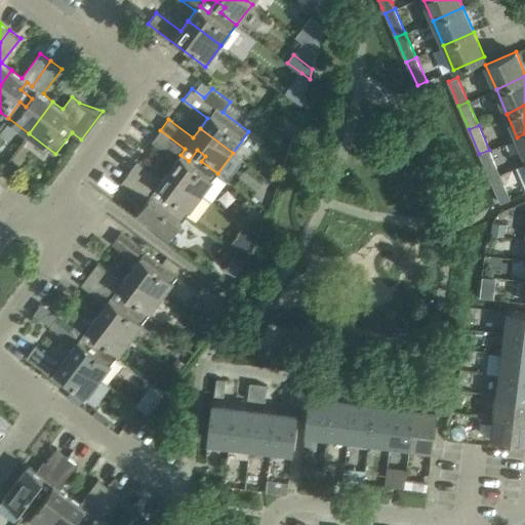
[(176,159),(169,169),(201,194),(217,173),(201,161),(205,156),(197,150),(189,161),(180,155),(185,149),(160,130),(152,140),(176,159)]
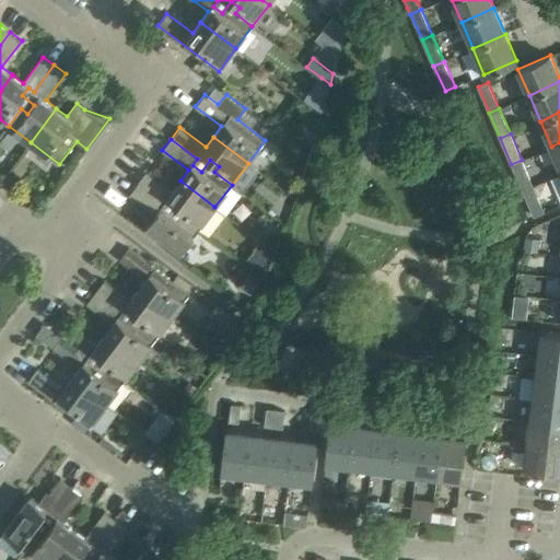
[(511,164),(523,190),(533,186),(522,160),(511,164)]
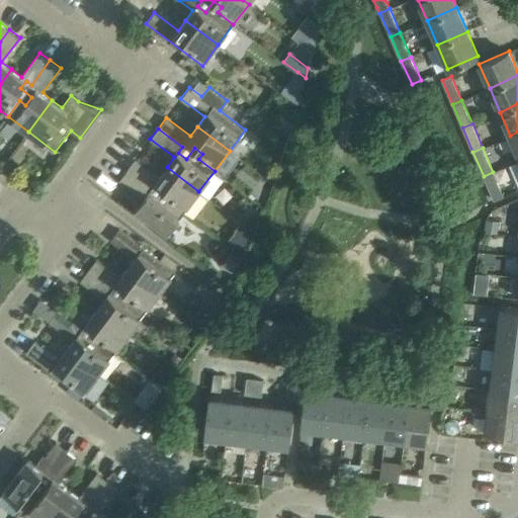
[(136,159),(127,169),(152,187),(156,182),(164,188),(156,199),(164,205),(168,199),(183,211),(198,191),(167,167),(160,177),(136,159)]
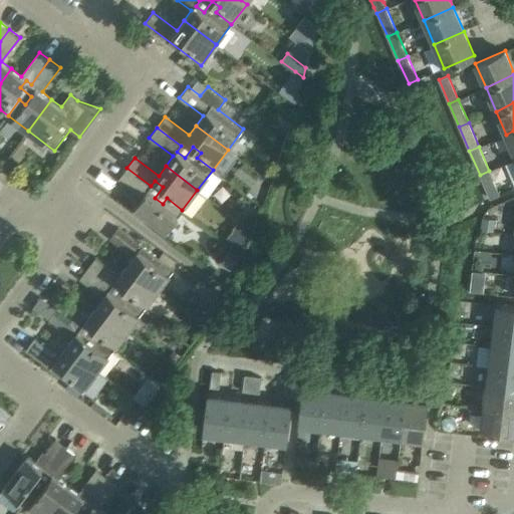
[(151,186),(126,168),(118,179),(143,197),(135,207),(167,231),(182,210),(167,198),(163,204),(155,198),(163,187),(155,181),(151,186)]
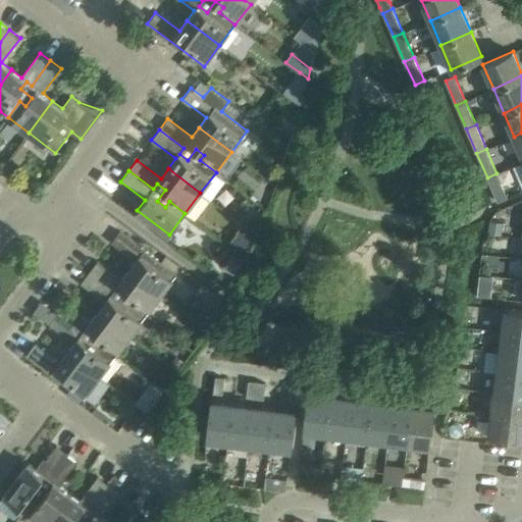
[(497,173),(487,177),(498,201),(507,197),(497,173)]
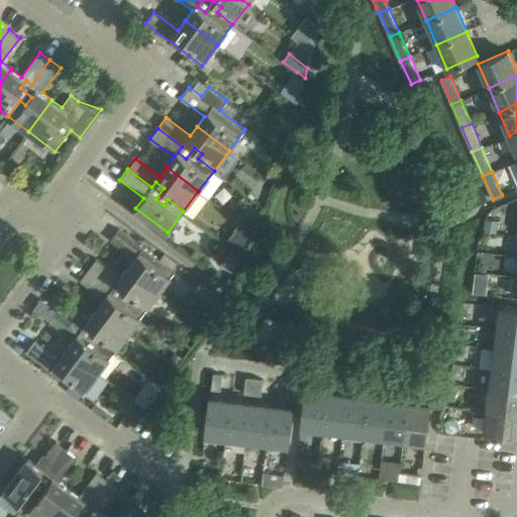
[(135,257),(127,267),(160,291),(176,270),(119,228),(111,239),(135,257)]
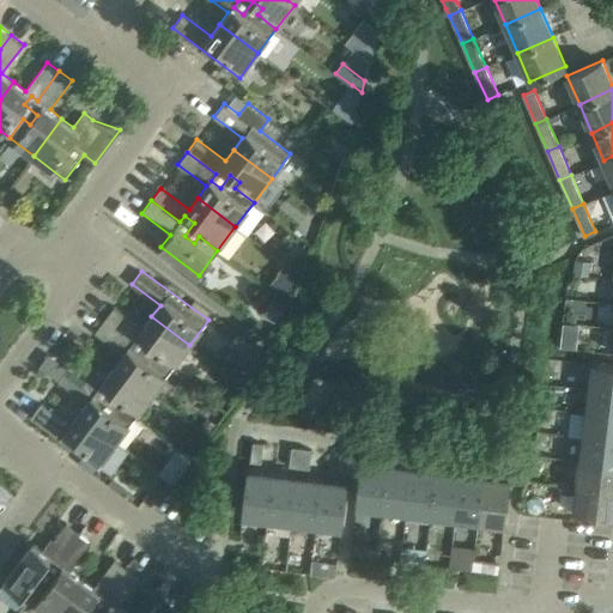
[(114,307),(104,320),(134,341),(128,347),(139,354),(149,341),(158,349),(152,356),(171,369),(189,345),(151,316),(143,328),(114,307)]
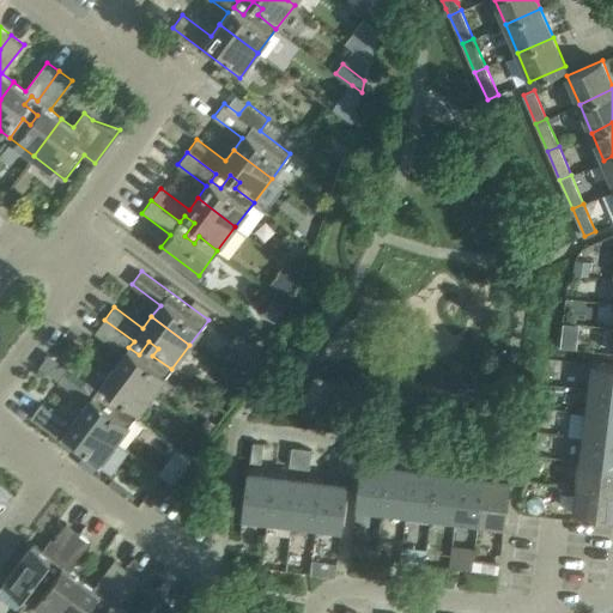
[(123,353),(115,365),(153,393),(171,369),(152,356),(158,349),(149,341),(139,354),(128,347),(134,341),(104,320),(95,332),(123,353)]
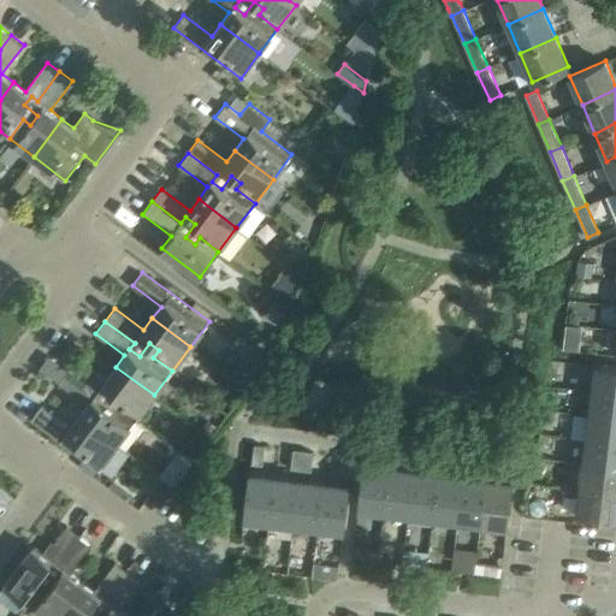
[(78,356),(69,369),(98,391),(93,397),(102,406),(113,392),(122,398),(117,406),(136,420),(154,395),(116,367),(107,378),(78,356)]
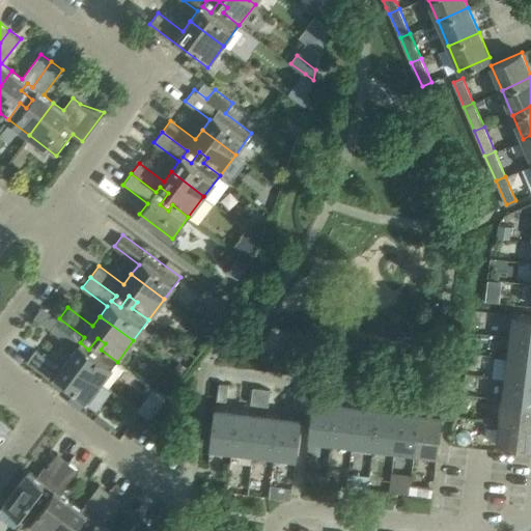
[(530,316),(512,314),(509,336),(530,338),(530,316)]
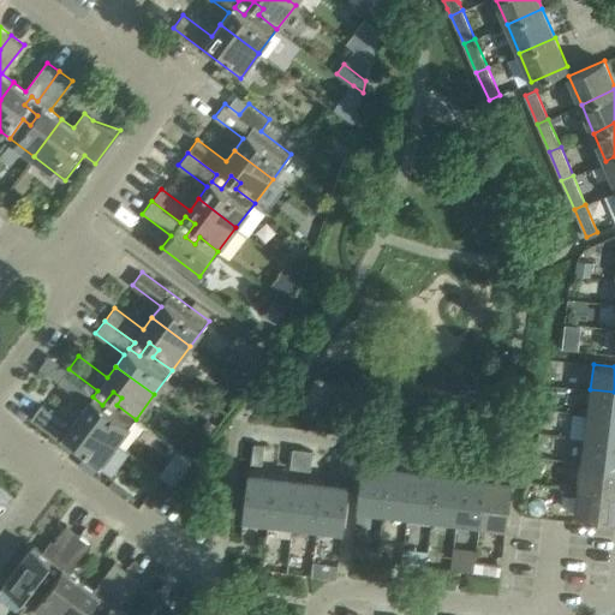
[(88,402),(79,415),(118,443),(136,419),(117,405),(121,398),(113,392),(102,405),(93,396),(97,390),(69,369),(59,381),(88,402)]
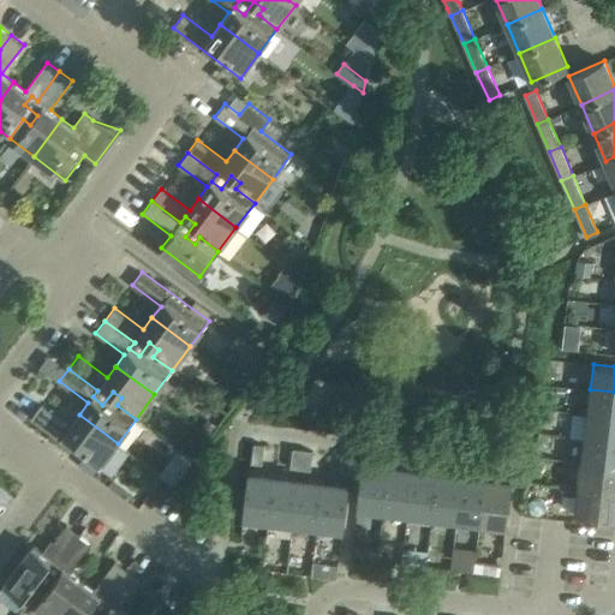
[(614,392),(590,389),(587,413),(614,416),(614,392)]
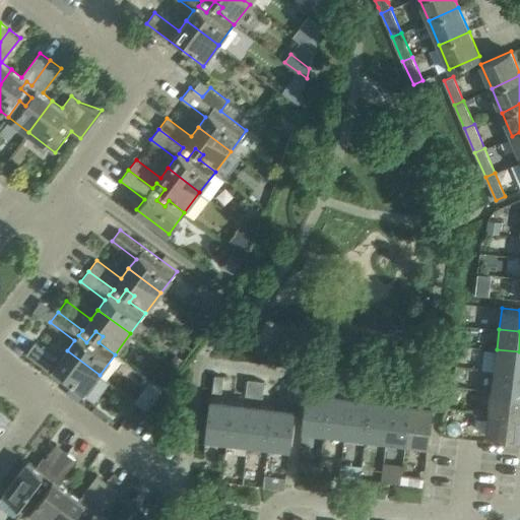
[(100,375),(67,350),(60,361),(36,342),(26,353),(83,395),(100,375)]
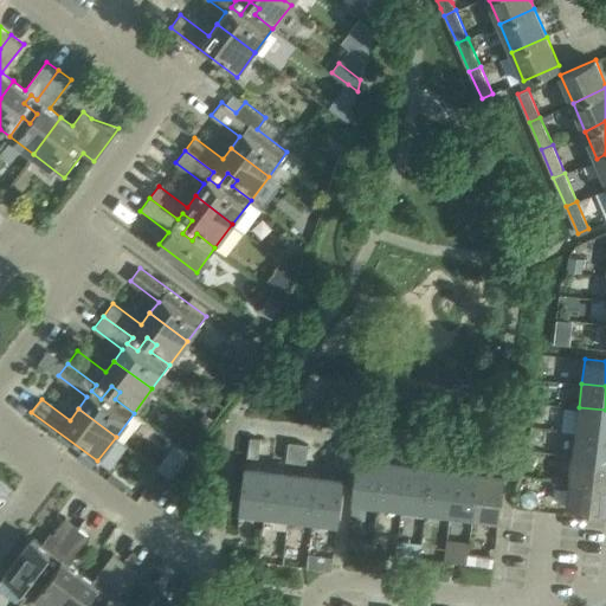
[(566,431),(575,432),(605,434),(605,410),(579,407),(569,406),(566,431)]
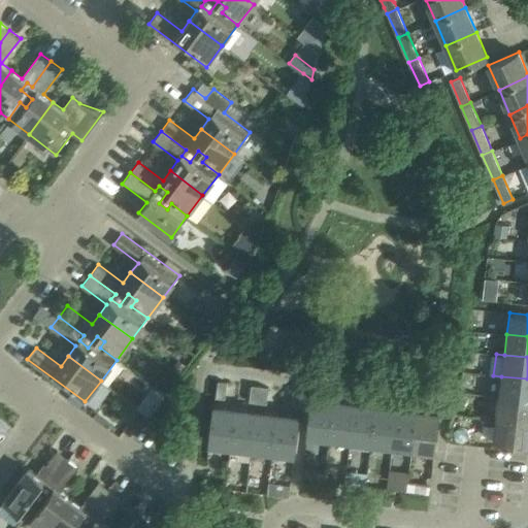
[(140,377),(149,384),(164,363),(156,357),(140,377)]
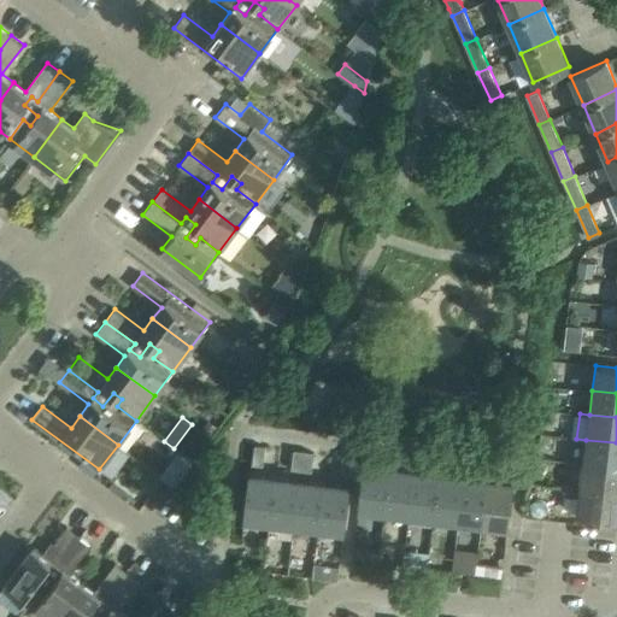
[(209,418),(201,427),(210,433),(216,424),(209,418)]
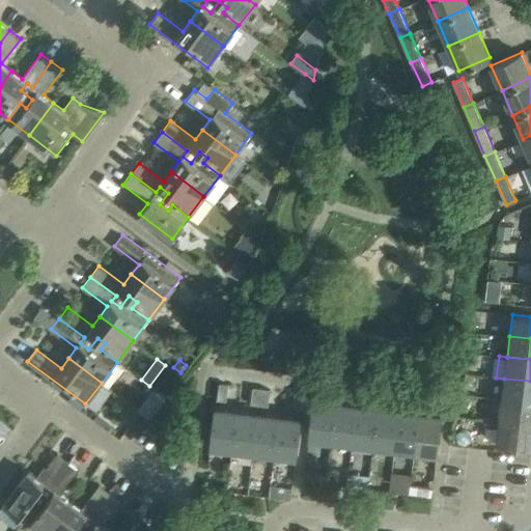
[(477,374),(466,372),(463,393),(474,394),(477,374)]
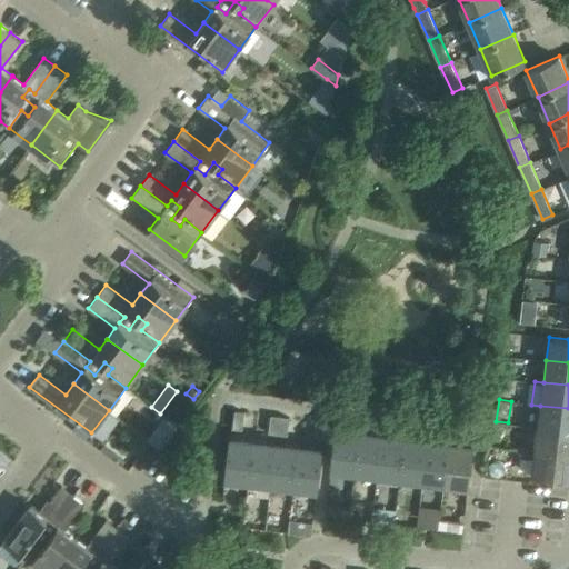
[(339,418),(348,419),(350,402),(341,400),(339,418)]
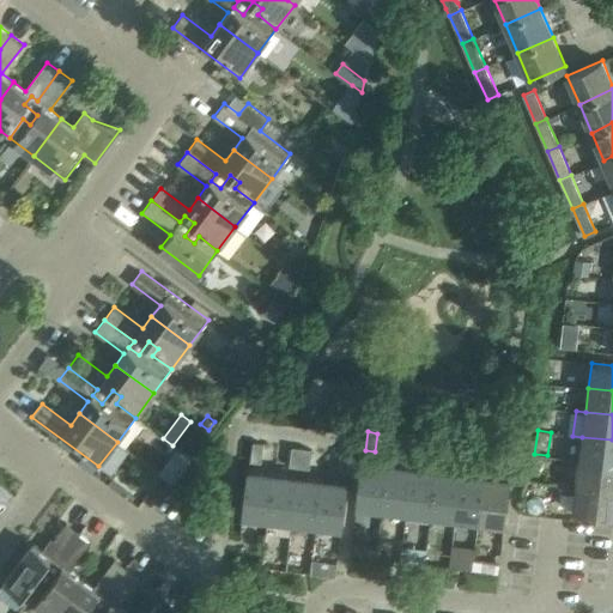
[(404,455),(413,456),(416,438),(406,437),(404,455)]
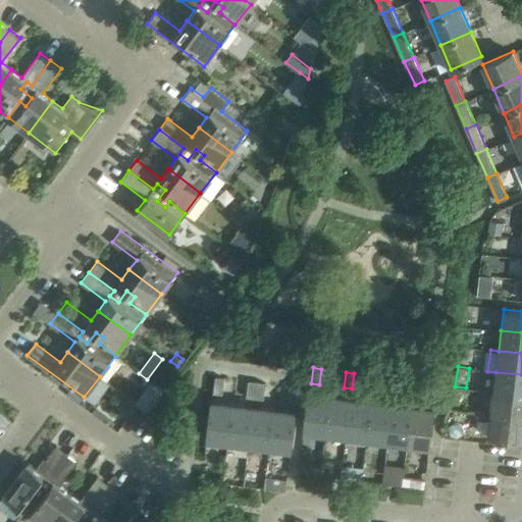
[(521,374),(496,372),(493,393),(521,396),(521,374)]
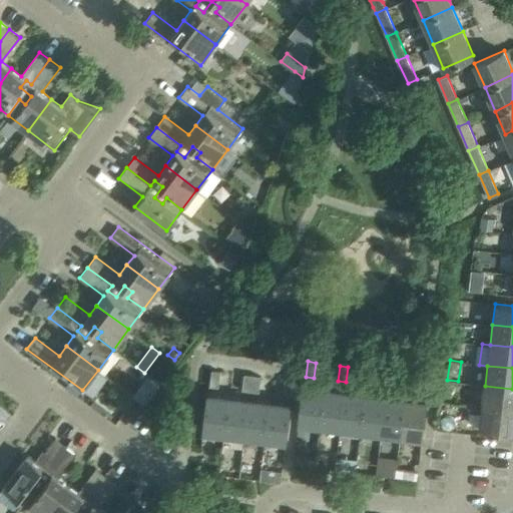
[(348,367),(346,382),(354,383),(357,368),(348,367)]
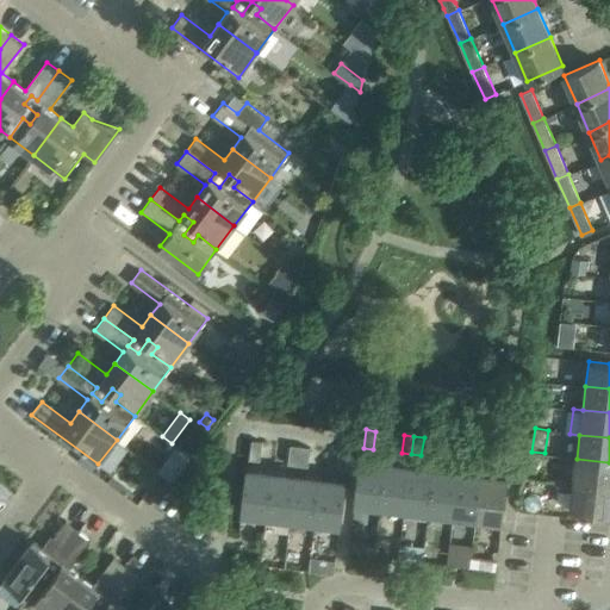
[(253,440),(250,459),(260,460),(262,441),(253,440)]
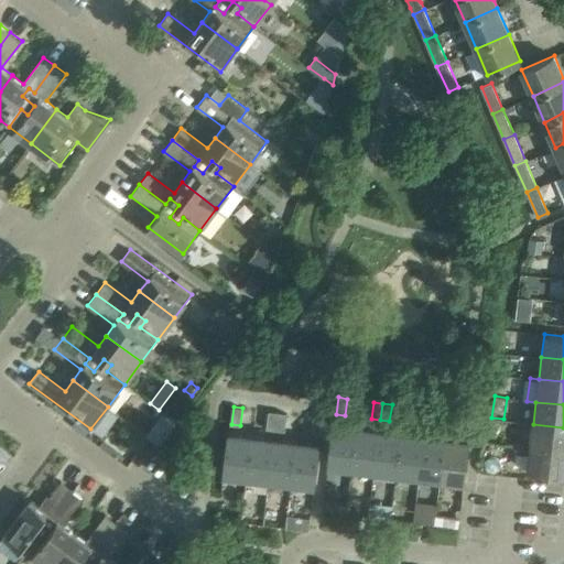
[(415,424),(425,425),(427,409),(418,408),(415,424)]
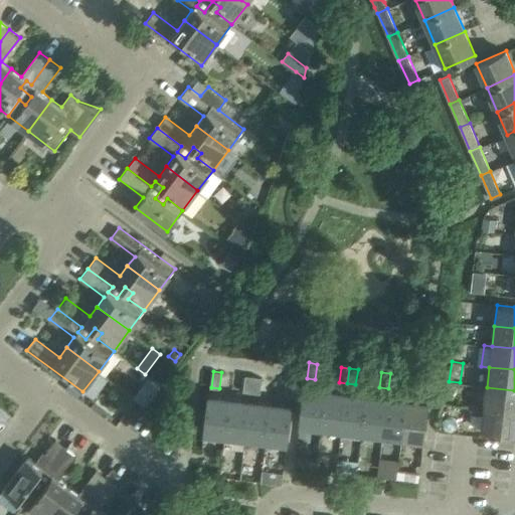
[(390,373),(388,388),(396,390),(398,374),(390,373)]
